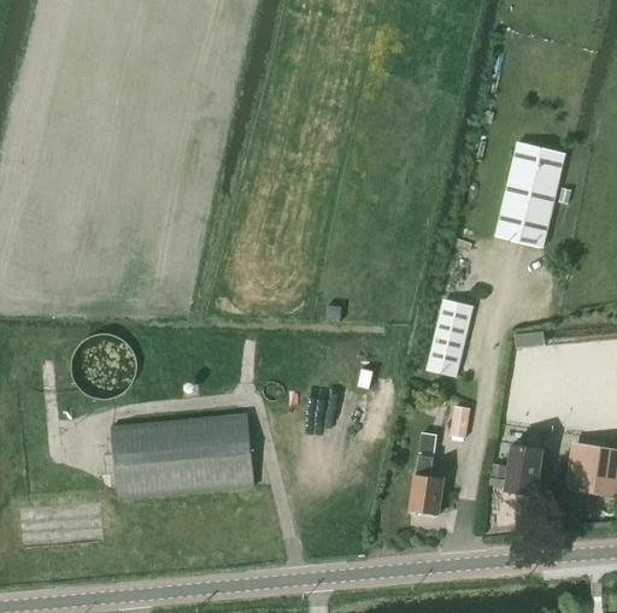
[(544,247),(565,154),(518,142),(497,236),(544,247)]
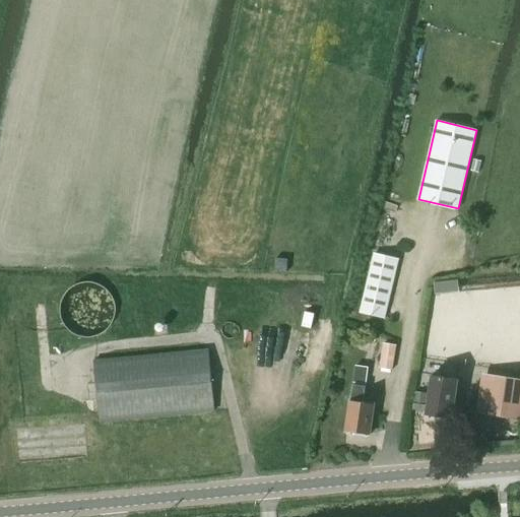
[(473,156),(470,169),(478,171),(481,158),(473,156)]
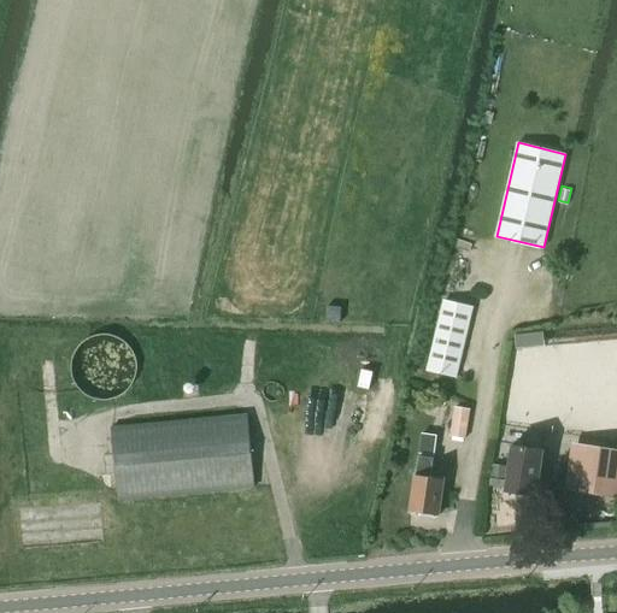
[(445,298),(428,369),(456,376),(472,305),(445,298)]
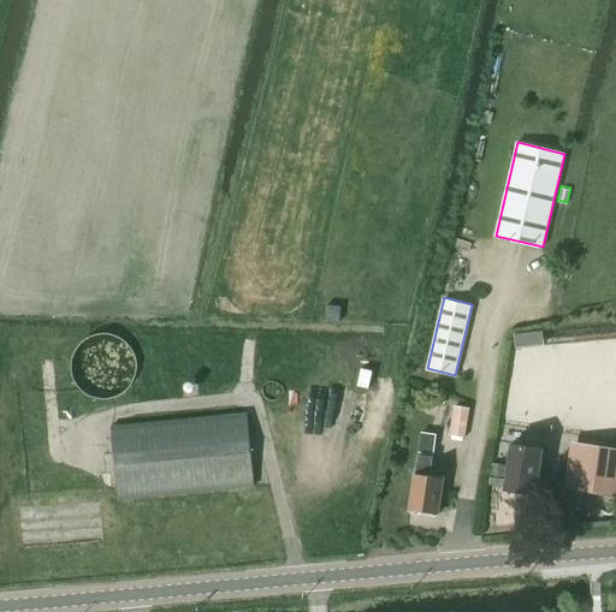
[(102,398),(105,398),(110,398),(114,397),(117,397),(119,394),(122,393),(125,391),(129,388),(130,386),(132,382),(134,381),(135,379),(135,376),(136,373),(137,372),(137,369),(137,366),(137,362),(136,357),(136,356),(135,354),(132,349),(131,348),(130,345),(128,342),(124,339),(122,337),(117,336),(113,333),(108,333),(105,332),(101,332),(98,333),(94,334),(89,336),(86,338),(82,340),(81,342),(80,344),(76,348),(73,351),(72,355),(72,357),(71,358),(71,361),(71,363),(71,366),(71,368),(71,370),(71,373),(72,375),(72,376),(73,379),(75,381),(77,385),(80,388),(83,391),(87,394),(90,396),(92,397),(96,398),(99,398),(102,398)]
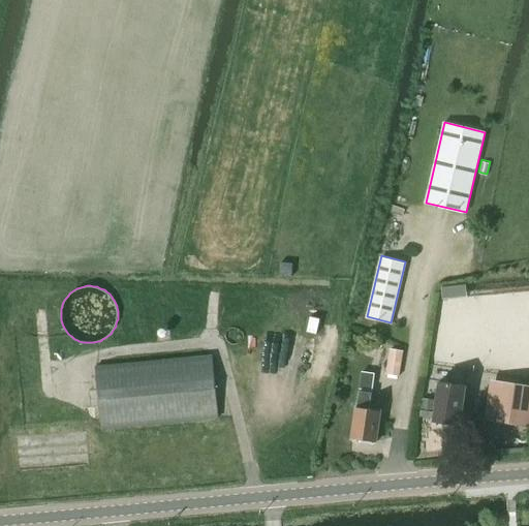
[(454,286),(441,287),(442,298),(455,297),(454,286)]
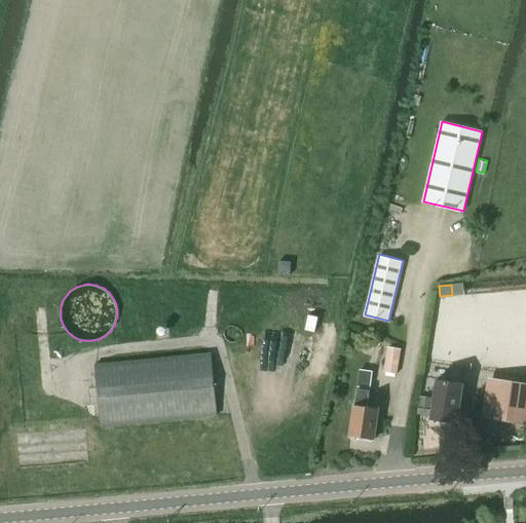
[(305,326),(315,328),(318,314),(308,312),(305,326)]
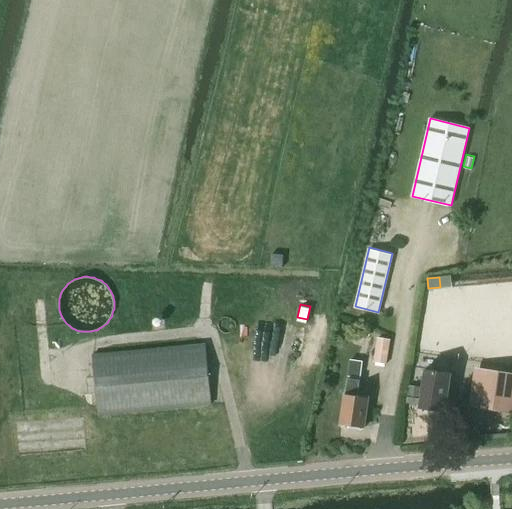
[(386,363),(390,339),(378,337),(374,361),(386,363)]
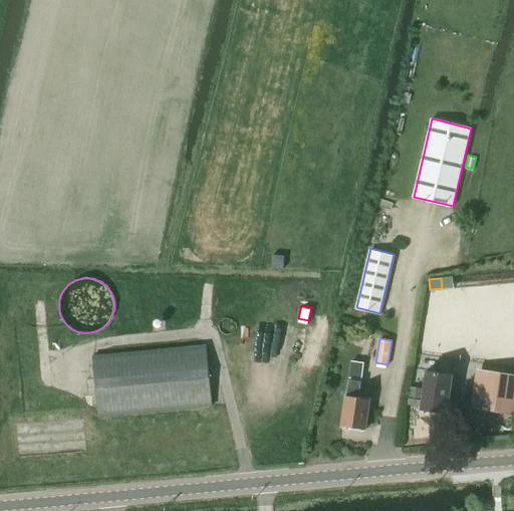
[(99,415),(211,405),(206,344),(93,355),(99,415)]
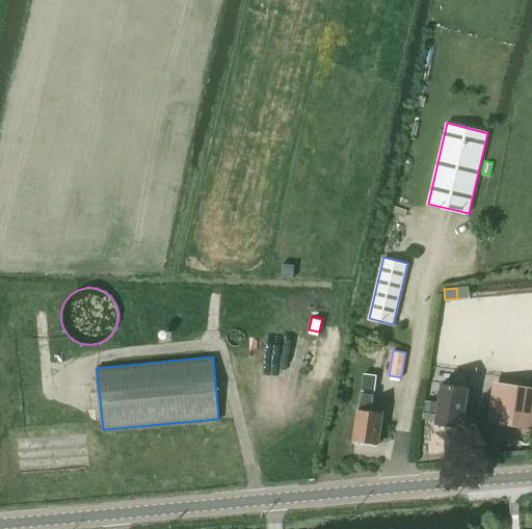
[(375,390),(376,376),(363,374),(361,388),(375,390)]
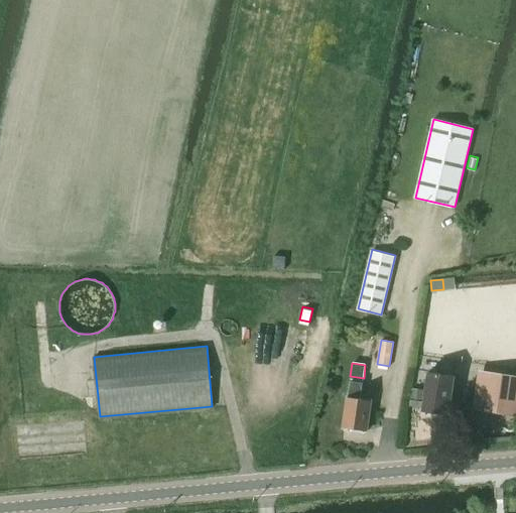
[(477,410),(515,415),(515,375),(482,371),(477,410)]
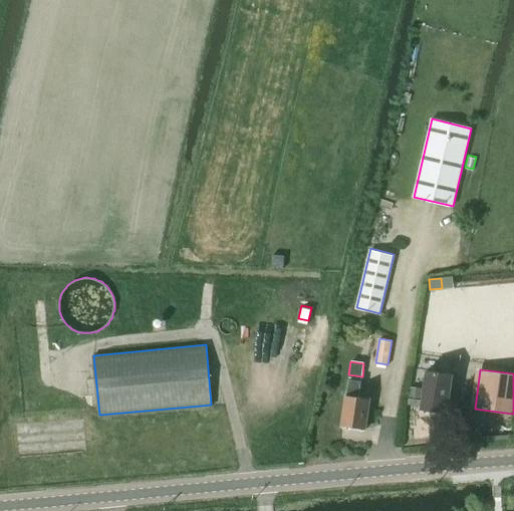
[(447,412),(453,373),(427,370),(421,408),(447,412)]
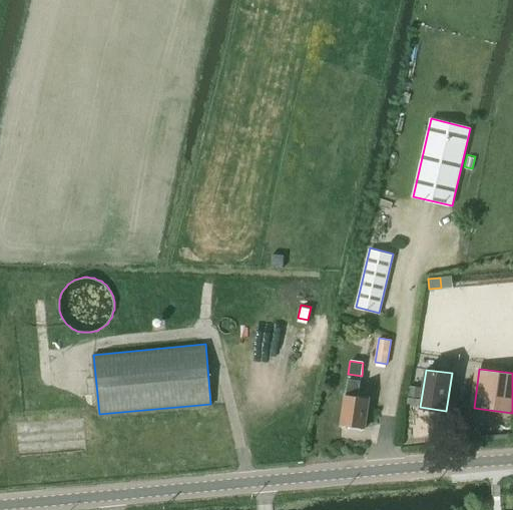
[(346,394),(341,424),(350,426),(352,428),(358,429),(361,427),(365,428),(369,398),(358,396),(361,380),(349,379),(346,394)]
